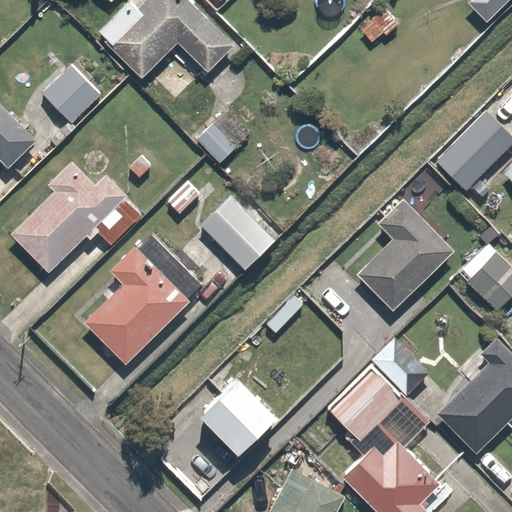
[(236,46),(188,0),(146,0),(138,10),(127,0),(124,0),(95,30),(138,71),(163,45),(202,82),(236,46)]
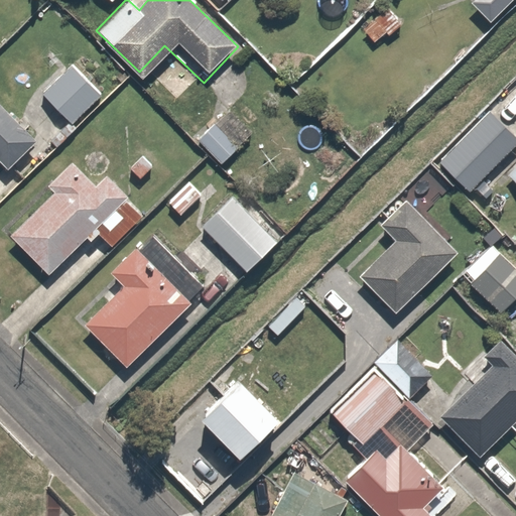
[(464,0),(464,1),(486,24),(511,0),(464,0)]
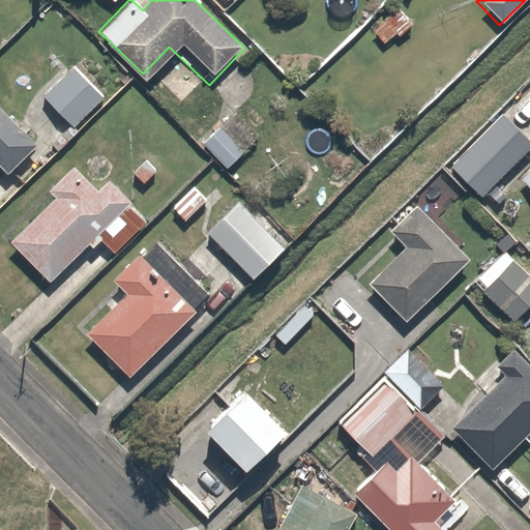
[(413,22),(395,2),(367,28),(386,48),(413,22)]
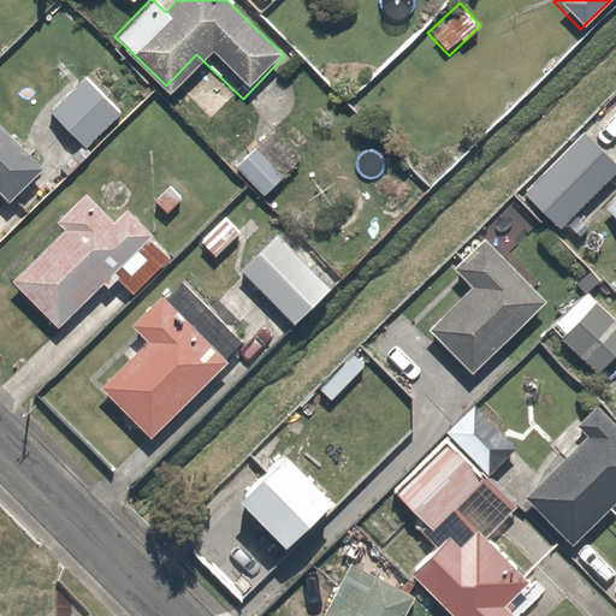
[(117,112),(81,77),(47,112),(83,147),(117,112)]
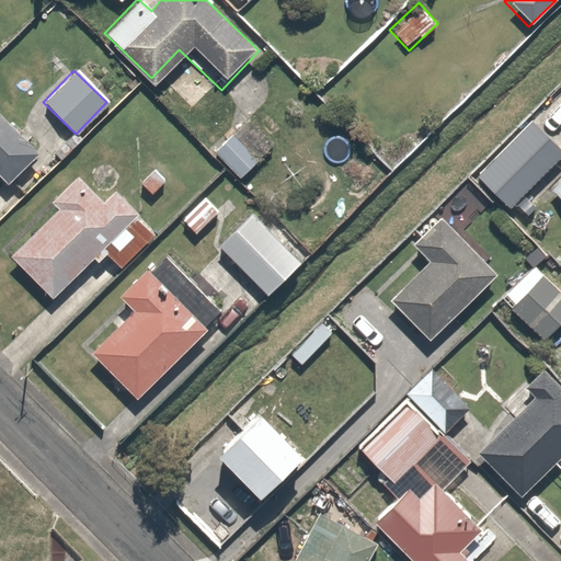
[(0,115),(0,184),(6,190),(39,153),(0,115)]
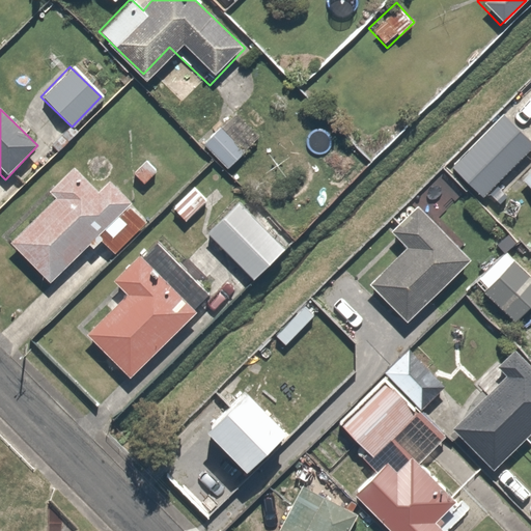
[(499,114),(449,165),(479,194),(529,143),(499,114)]
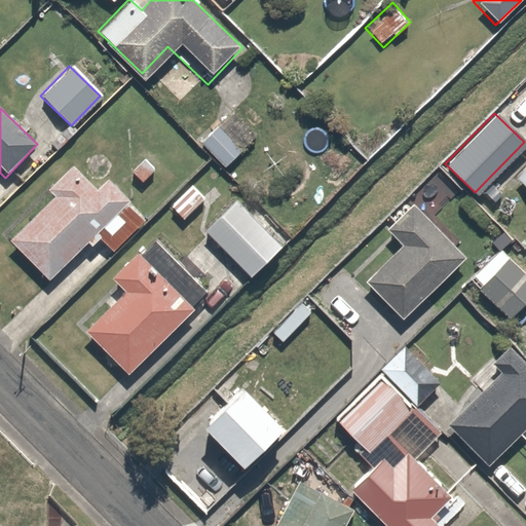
[(239,138),(221,122),(198,148),(218,164),(239,138)]
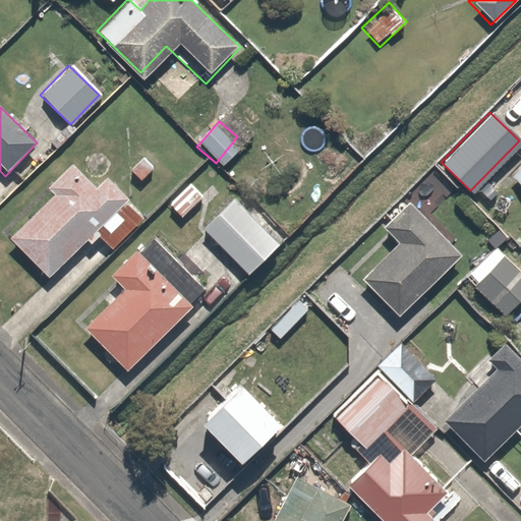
[(5,233),(41,275),(85,237),(91,244),(101,235),(108,244),(143,215),(109,174),(93,186),(73,163),(48,184),(54,192),(5,233)]
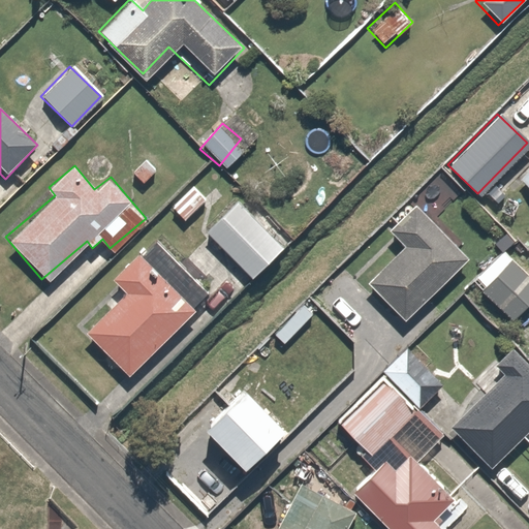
[(528,167),(520,178),(528,187),(528,167)]
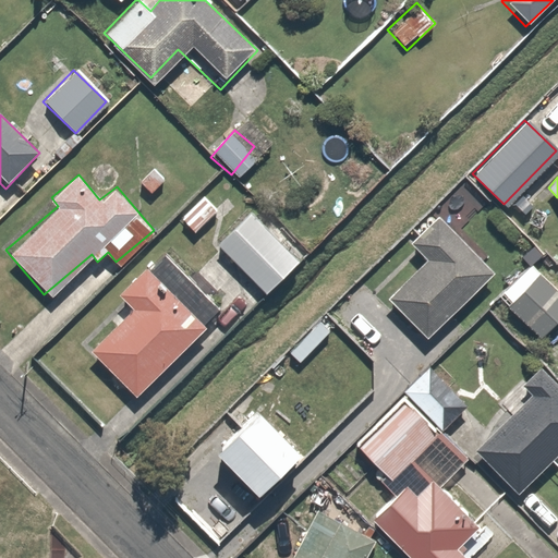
[(265,293),(301,256),(250,207),(214,243),(265,293)]
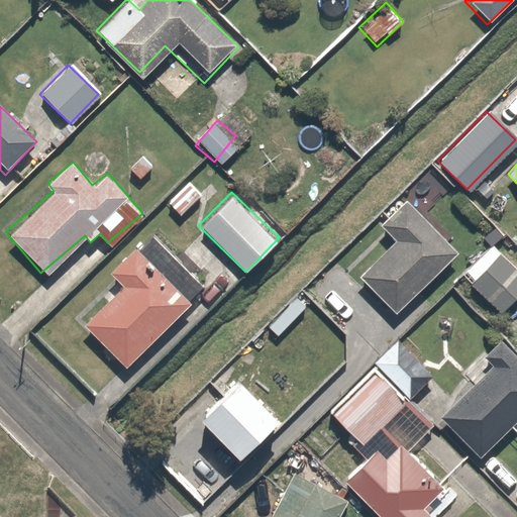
[(85,324),(128,366),(190,303),(130,244),(105,271),(121,287),(85,324)]
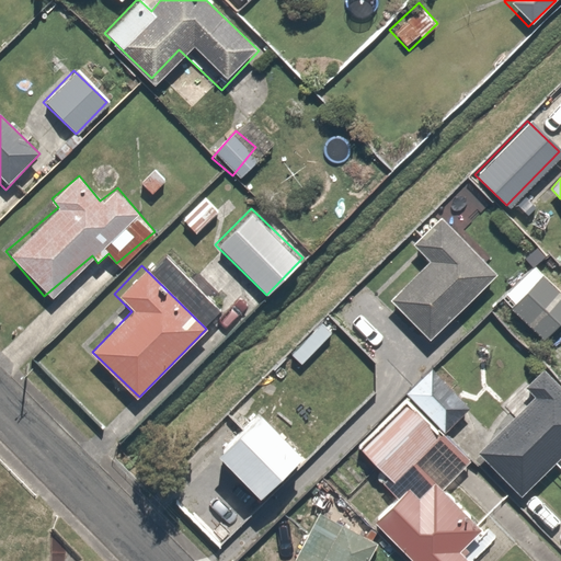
[(560,320),(560,278),(548,266),(508,308),(542,340),(560,320)]
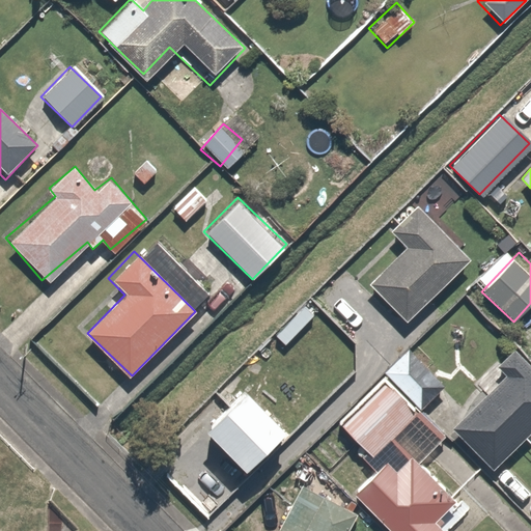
[(382,374),(416,408),(441,382),(426,368),(443,352),(424,331),(382,374)]
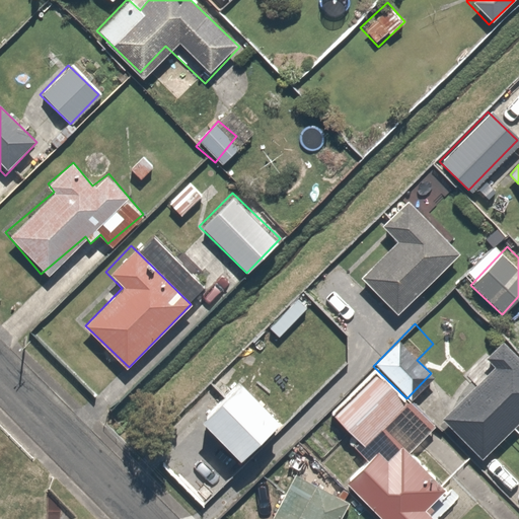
[(480,356),(490,366),(440,413),(484,460),(518,428),(518,355),(502,337),(480,356)]
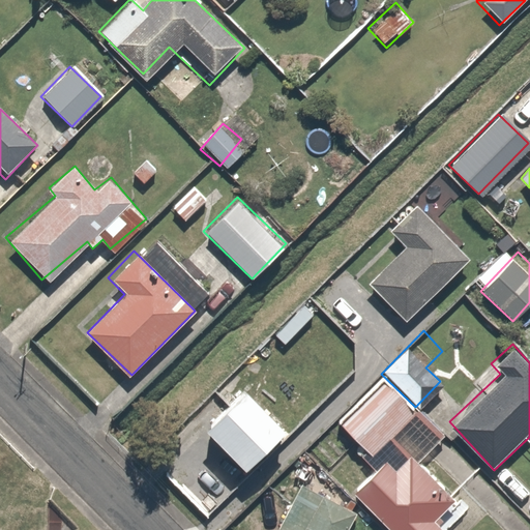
[(307,403),(243,364),(218,405),(211,400),(188,437),(261,481),(307,403)]
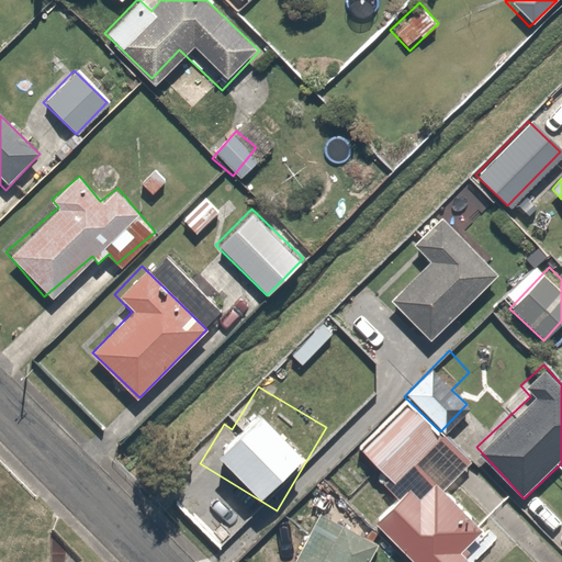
[(440,431),(404,396),(357,445),(393,480),(440,431)]
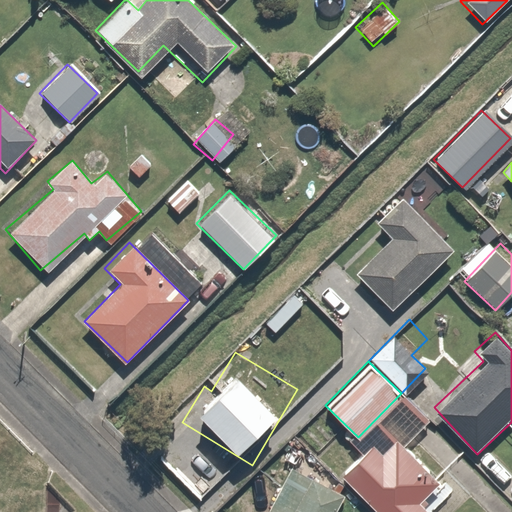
[(338,477),(375,511),(437,511),(419,495),(440,472),(398,432),(381,449),(372,440),(338,477)]
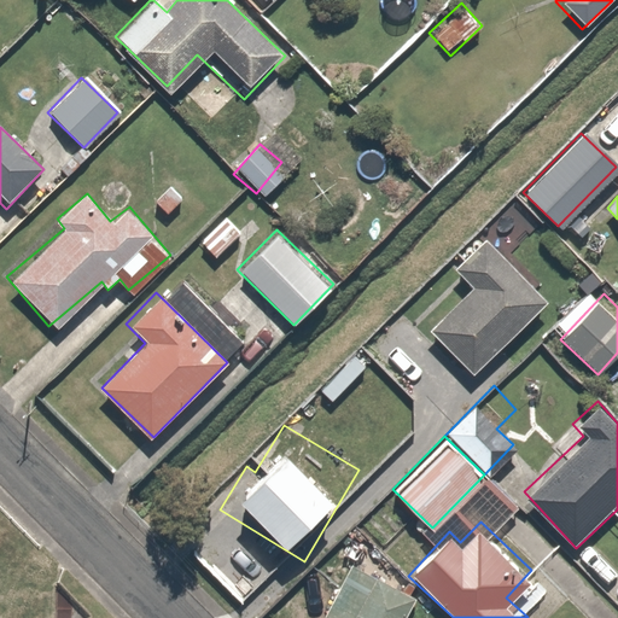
[(400,617),(412,593),(351,566),(330,613),(340,617),(400,617)]
